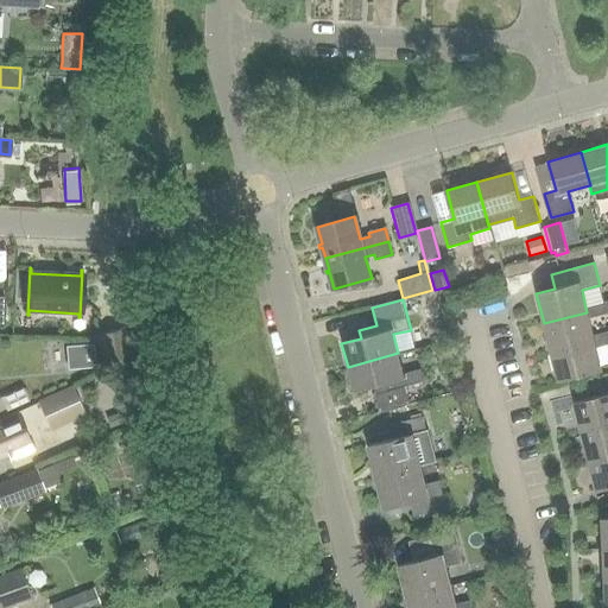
[(595,341),(594,336),(589,318),(607,314),(607,302),(586,308),(587,312),(544,323),(551,353),(595,341)]
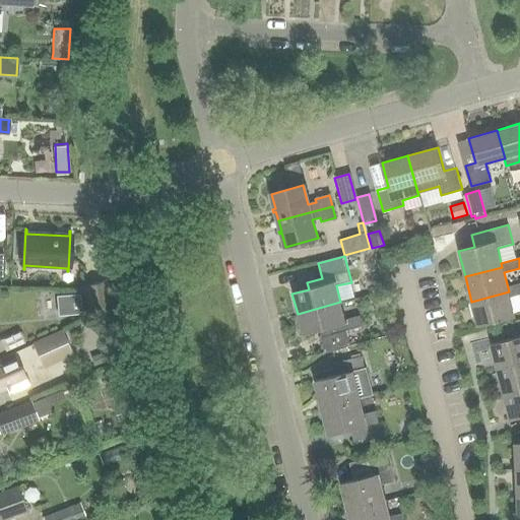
[(103,281),(82,287),(89,313),(102,308),(101,304),(113,300),(107,279),(103,281)]
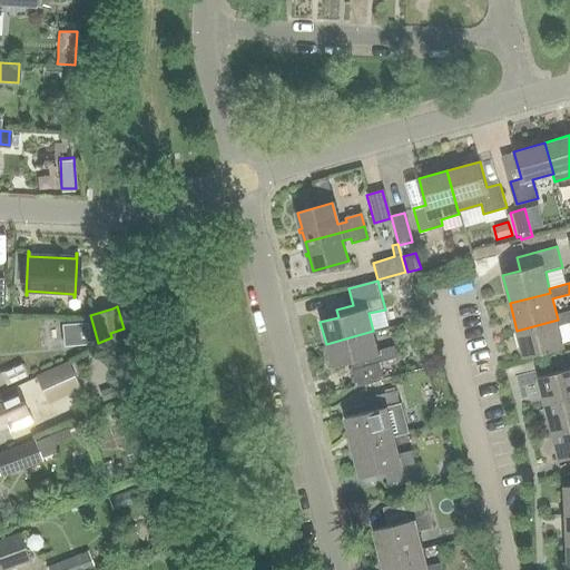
[(558,320),(517,331),(523,359),(564,349),(559,325),(569,322),(569,312),(557,315),(558,320)]
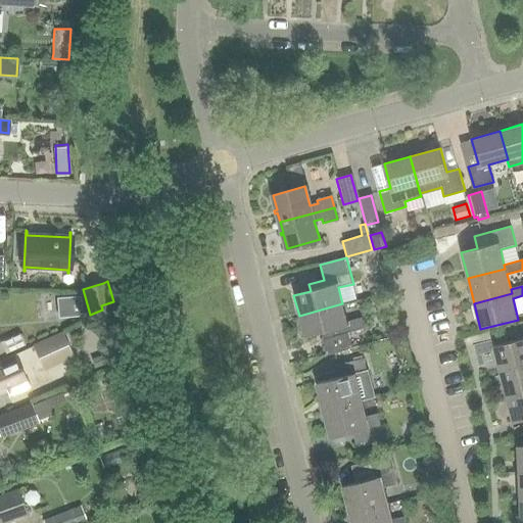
[(82,316),(80,296),(56,298),(57,318),(82,316)]
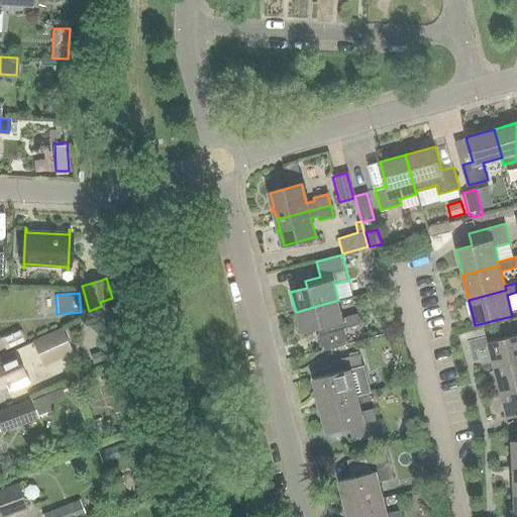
[(338,300),(296,312),(301,333),(318,329),(324,351),(349,344),(345,328),(360,324),(357,313),(343,317),(338,300)]
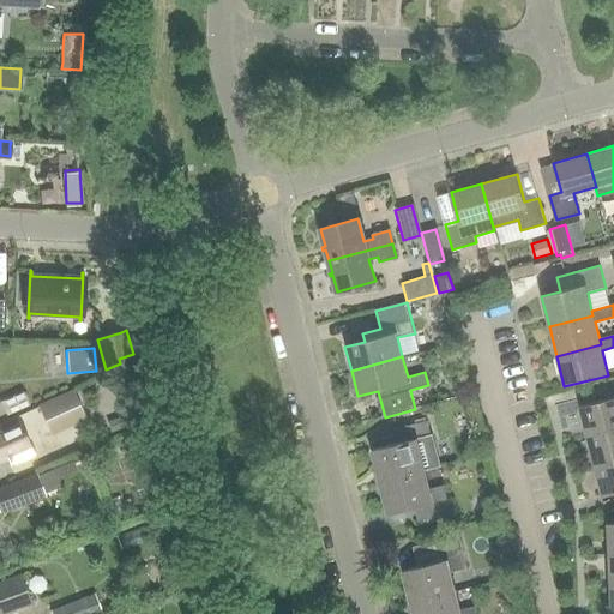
[(50,437),(88,420),(73,387),(36,405),(50,437)]
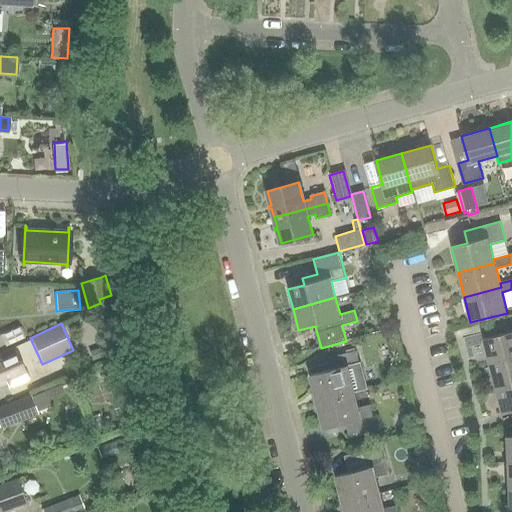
[(511,357),(511,332),(483,340),(489,364),(511,357)]
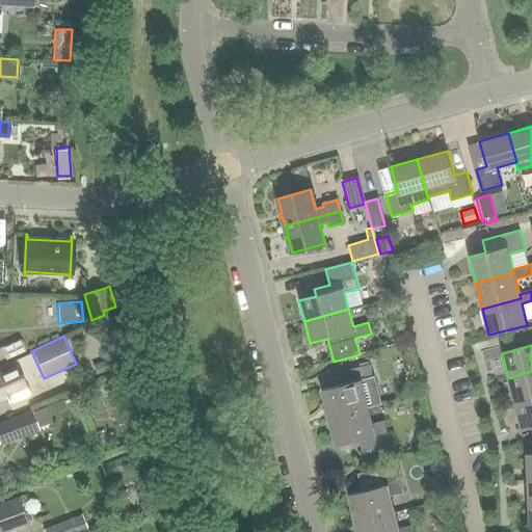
[(7,402),(29,393),(16,361),(0,366),(0,395),(4,394),(7,402)]
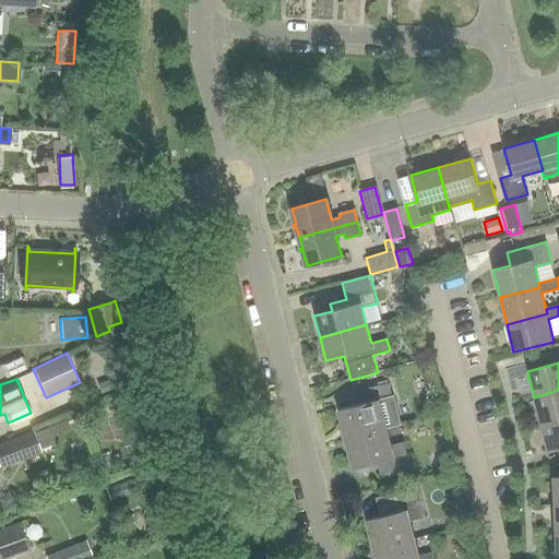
[(346,438),(387,428),(399,425),(395,408),(389,384),(360,391),(364,403),(339,409),(346,438)]
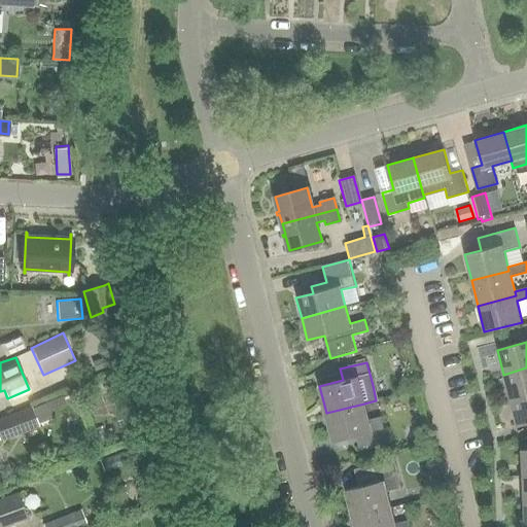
[(526,396),(526,367),(503,375),(511,401),(526,396)]
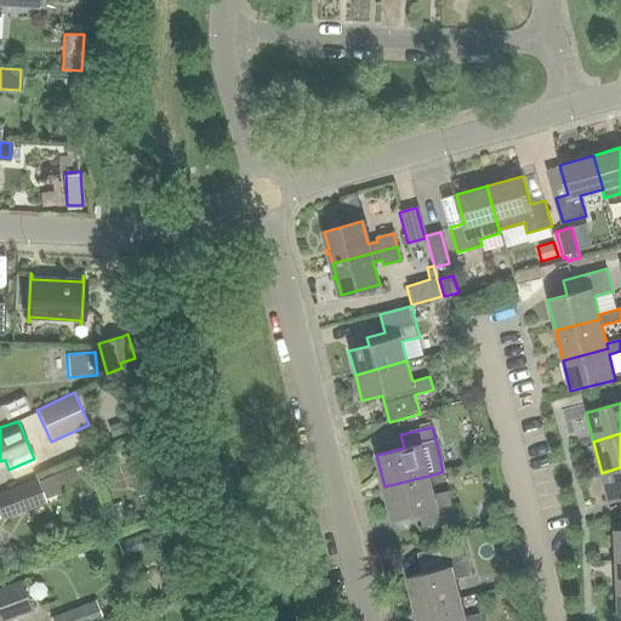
[(620,500),(620,467),(602,473),(609,503),(620,500)]
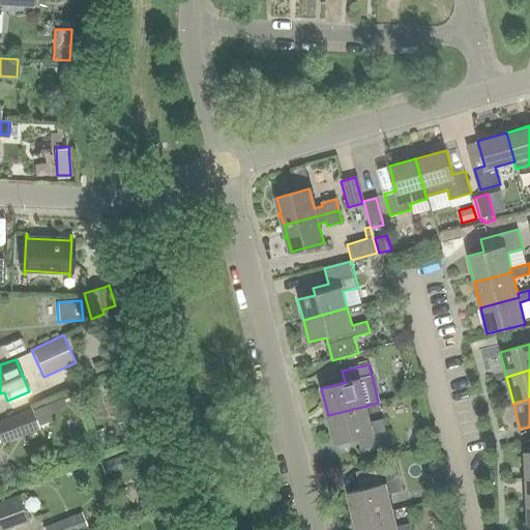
[(0,443),(37,429),(37,428),(52,421),(45,405),(30,410),(0,421),(0,443)]
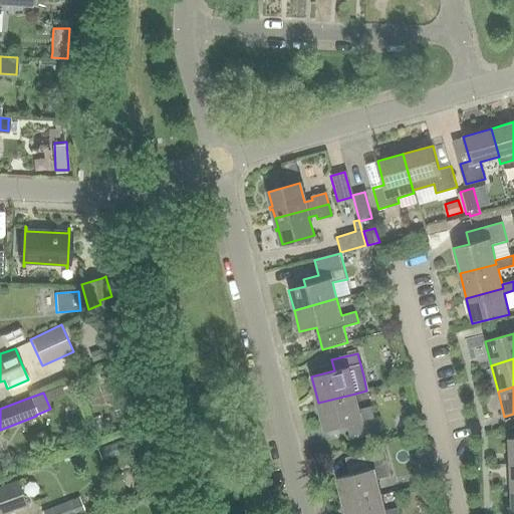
[(355,394),(318,403),(325,431),(347,425),(350,437),(376,430),(371,407),(359,410),(355,394)]
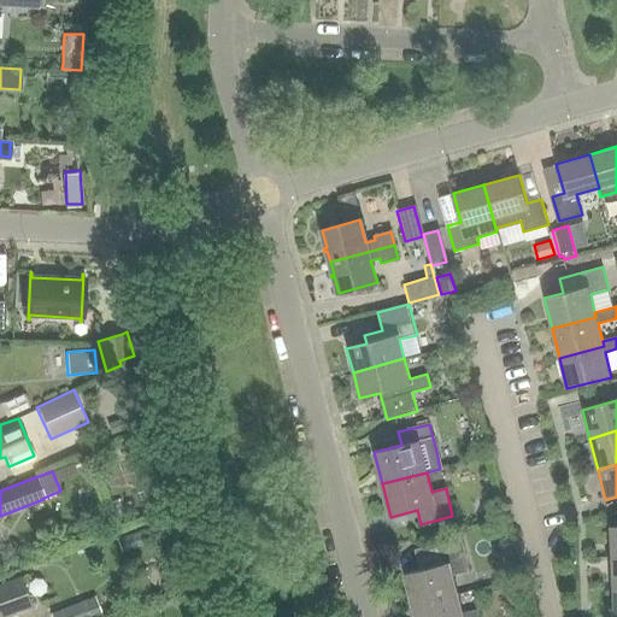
[(144,530),(117,540),(121,552),(147,542),(144,533),(144,530)]
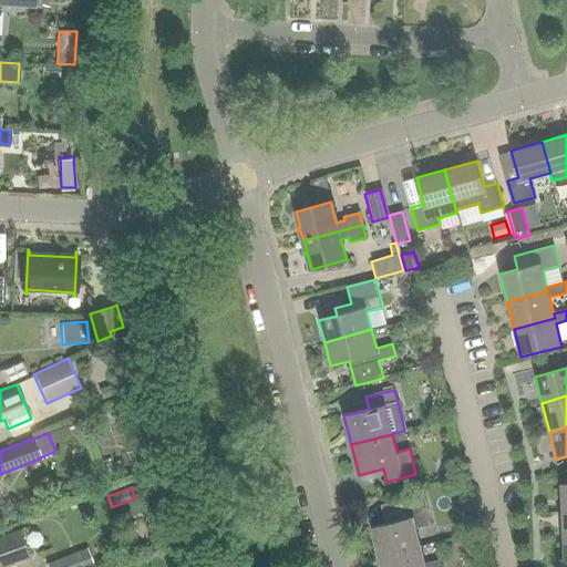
[(380,556),(421,546),(416,529),(433,525),(424,494),(381,505),(385,524),(372,527),(380,556)]
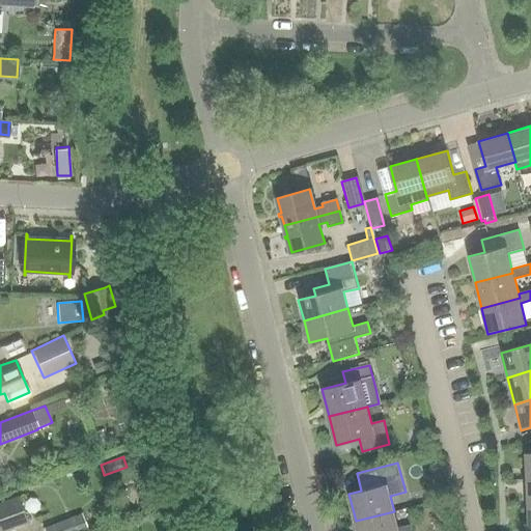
[(0,530),(0,529),(26,520),(17,495),(0,501),(0,530)]
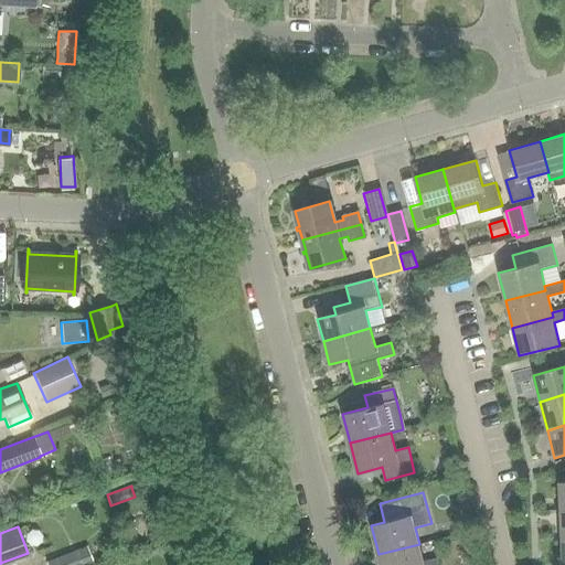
[(419,544),(379,554),(381,564),(438,564),(437,558),(424,562),(419,544)]
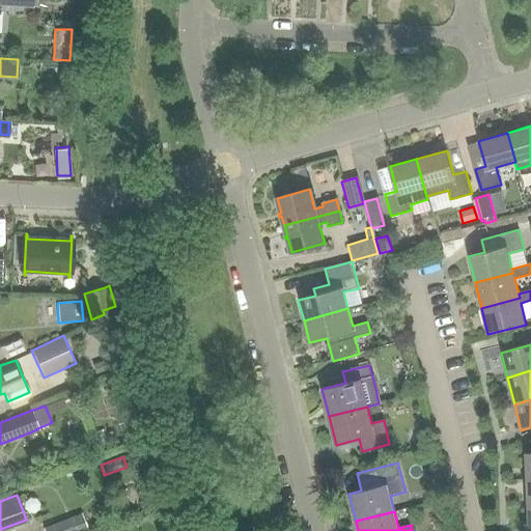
[(81,513),(43,528),(43,530),(84,530),(87,530),(81,513)]
